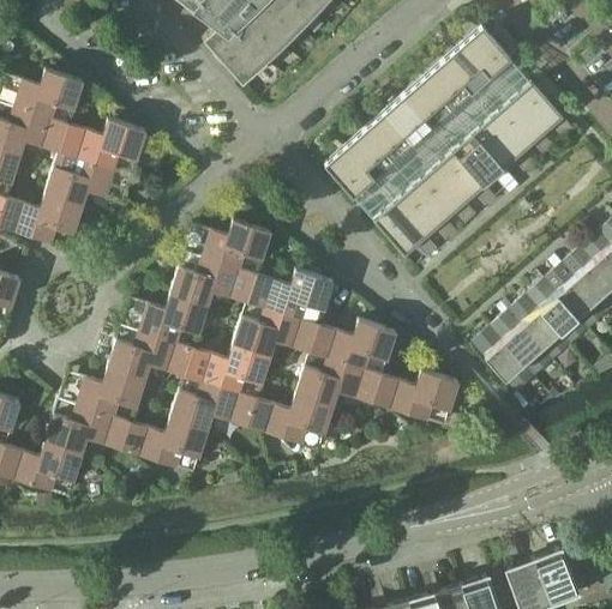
[(178,0),(192,11),(196,6),(199,0),(178,0)]
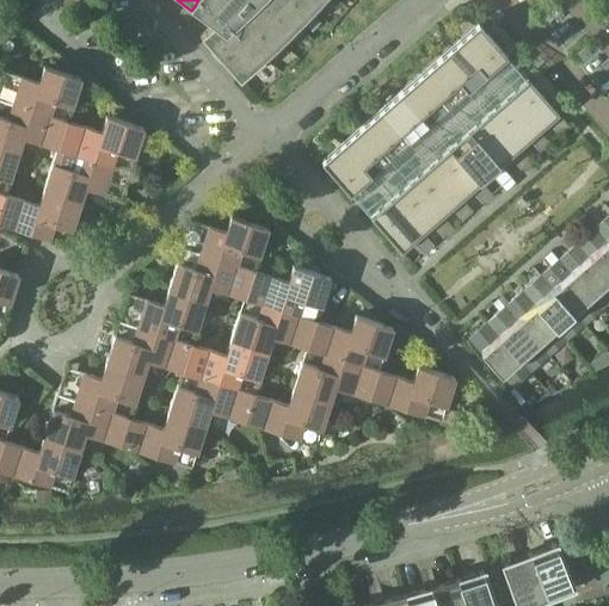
[(198,0),(195,6),(191,11),(214,22),(219,24),(215,29),(231,39),(245,22),(247,24),(262,5),(264,7),(269,0),(198,0)]
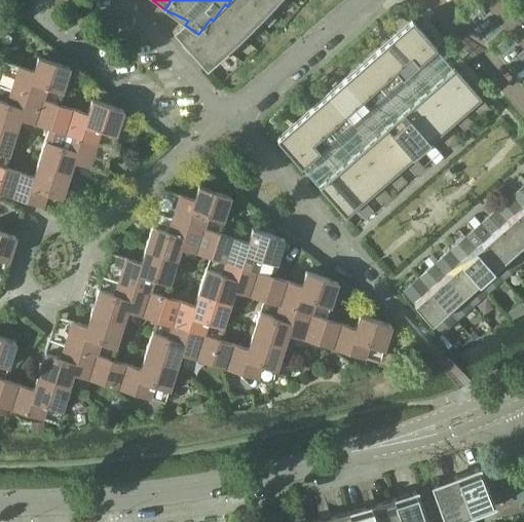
[(231,0),(227,6),(257,28),(268,16),(270,13),(252,0),(231,0)]
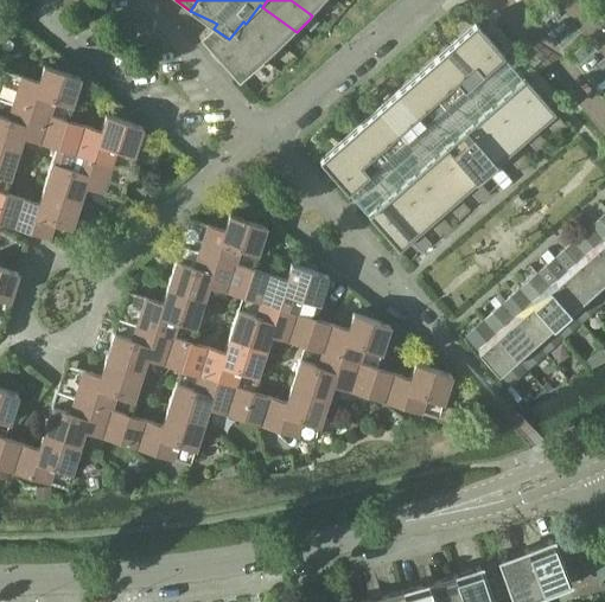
[(291,0),(312,15),(313,15),(326,0),(291,0)]
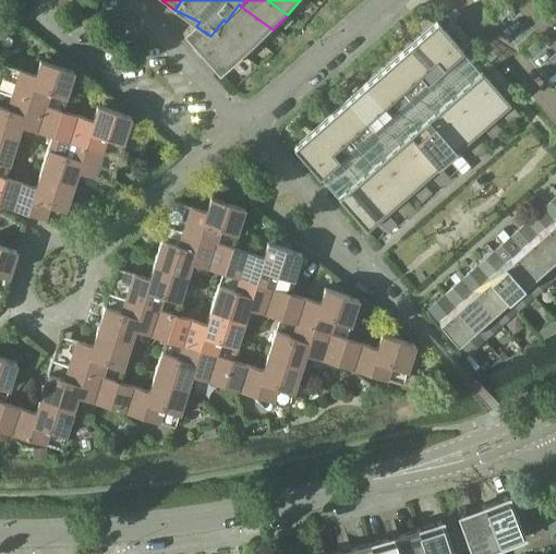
[(89,4),(80,13),(88,23),(98,14),(89,4)]
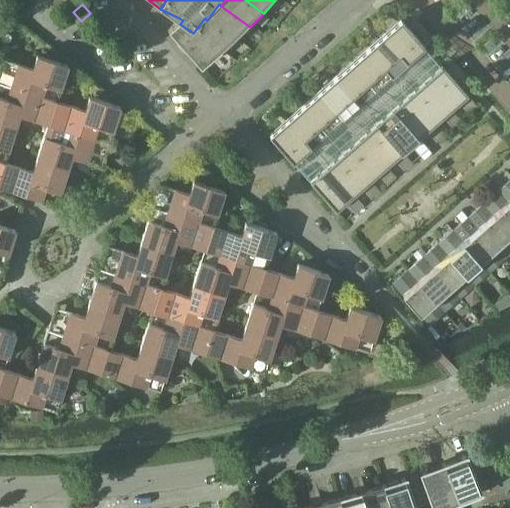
[(219,4),(207,20),(236,41),(236,40),(246,31),(250,27),(221,6),(219,4)]
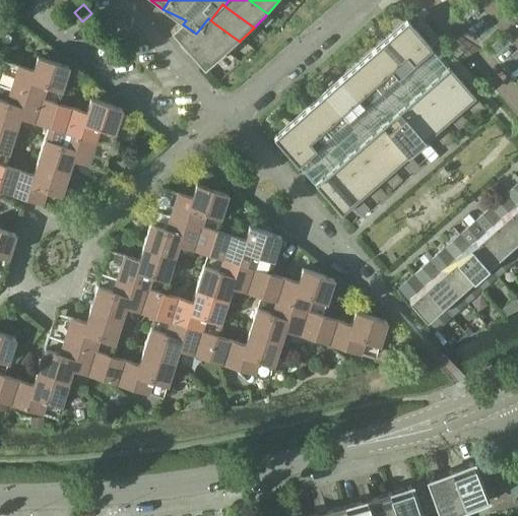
[(196,34),(196,35),(224,56),(225,55),(233,48),(240,42),(210,20),(208,18),(196,34)]
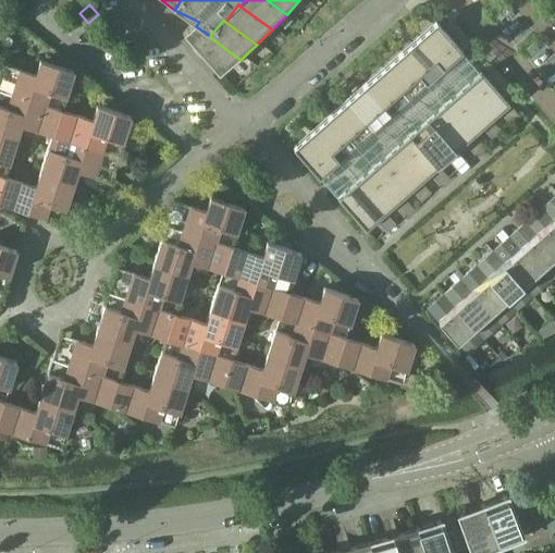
[(419,40),(445,70),(453,63),(458,71),(469,61),(438,24),(419,40)]
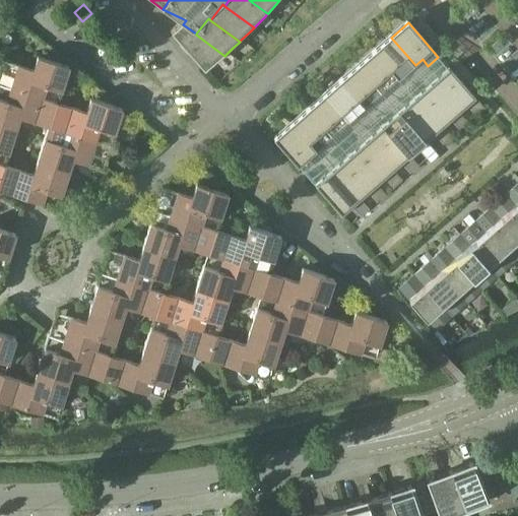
[(175,30),(172,34),(204,70),(205,71),(208,69),(220,59),(224,56),(196,35),(196,34),(183,24),(175,30)]
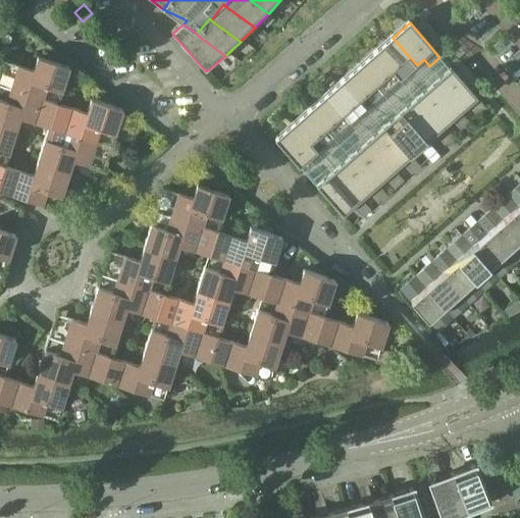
[(400,80),(417,65),(393,38),(376,53),(400,80)]
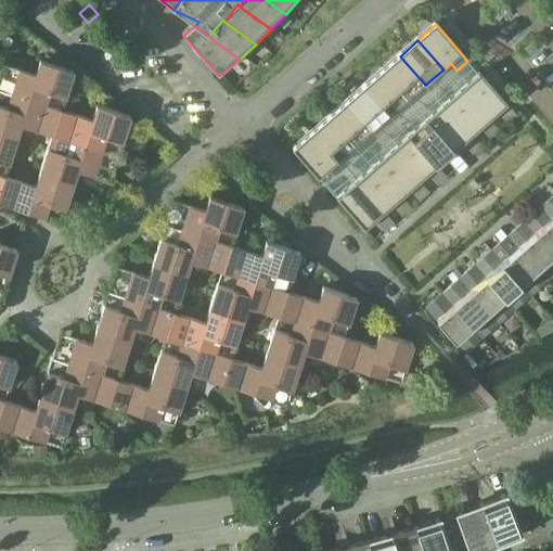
[(425,85),(400,56),(383,72),(408,101),(425,85)]
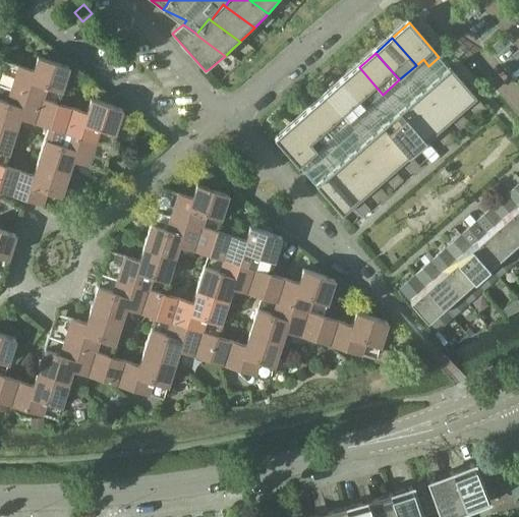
[(315,165),(306,173),(310,178),(319,186),(335,173),(351,158),(367,144),(385,129),(401,115),(417,100),(434,85),(451,70),(444,62),(439,57),(428,66),(423,59),(416,65),(399,79),(383,95),(366,109),(350,123),(333,137),(316,153),(309,159),(315,165)]
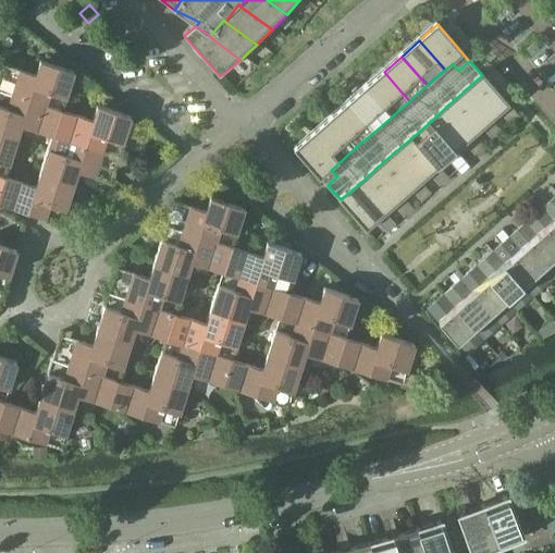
[(22,72),(13,98),(52,110),(53,109),(57,97),(68,100),(75,74),(42,63),(38,77),(22,72)]
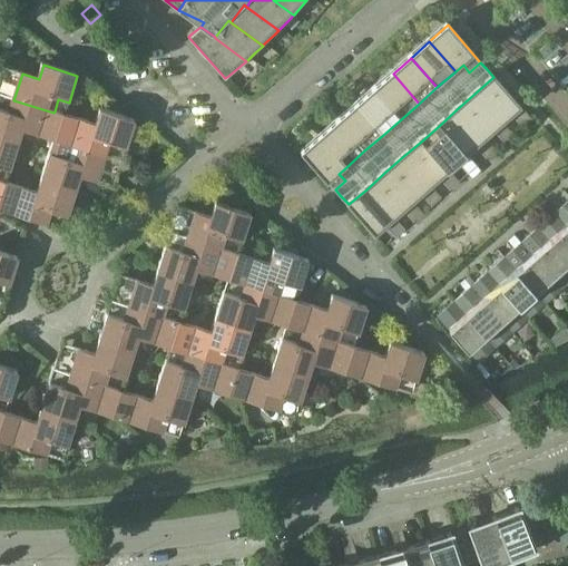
[(401,119),(419,104),(393,74),(374,89),(401,119)]
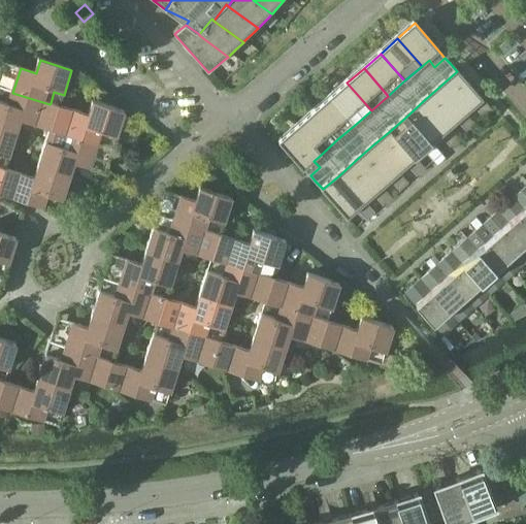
[(457,71),(439,87),(466,117),(484,102),(457,71)]
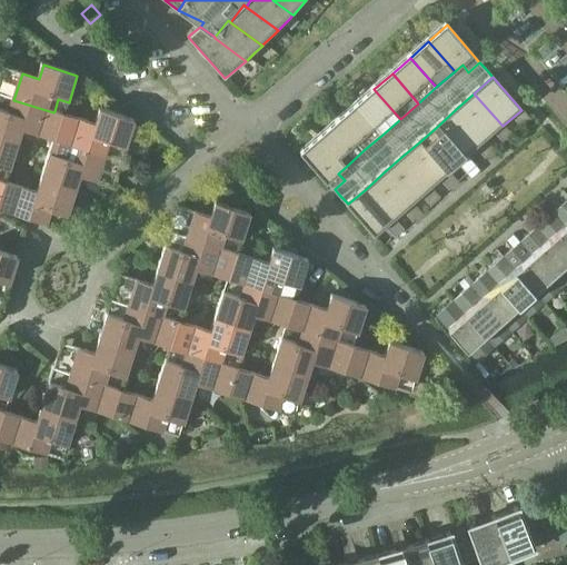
[(374,89),(356,105),(383,135),(400,119),(374,89)]
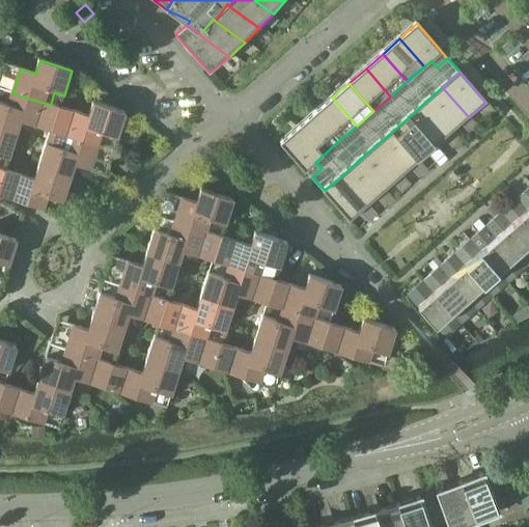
[(442,87),(425,102),(452,133),(469,117),(442,87)]
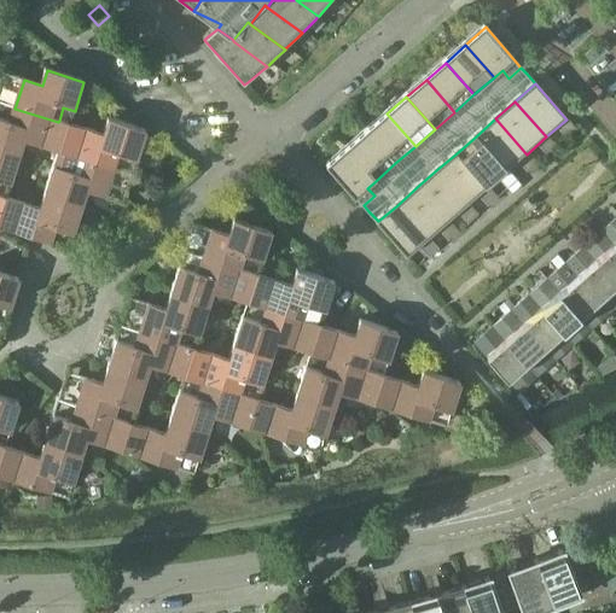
[(0,118),(6,121),(10,110),(10,107),(6,106),(6,105),(0,103),(0,118)]
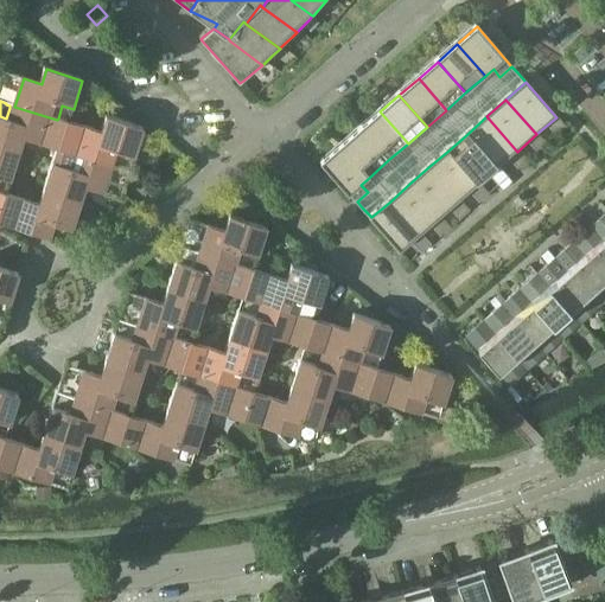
[(57,120),(63,122),(68,123),(69,123),(72,110),(74,110),(74,109),(62,106),(58,119),(57,120)]
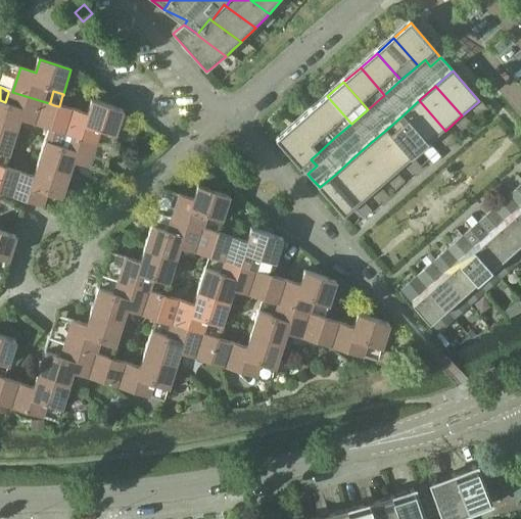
[(0,127),(17,133),(21,121),(50,130),(51,129),(51,130),(58,106),(54,105),(49,103),(12,92),(8,104),(5,102),(0,100),(0,127)]
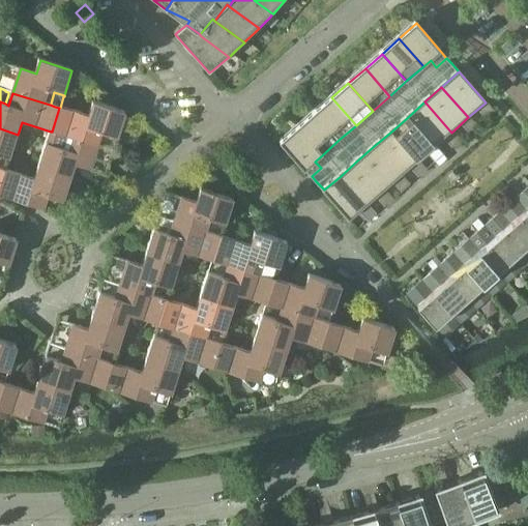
[(356,125),(331,97),(315,113),(339,140),(356,125)]
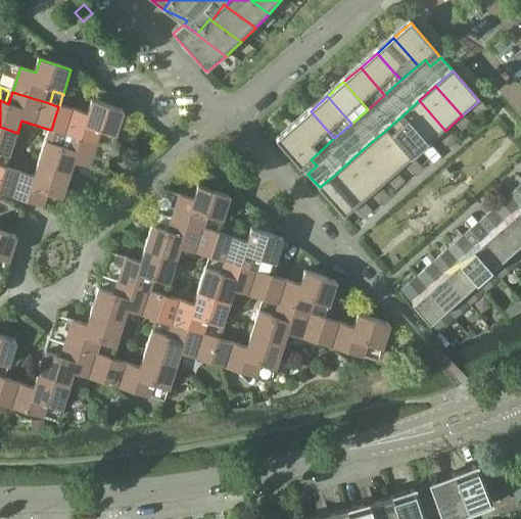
[(419,100),(403,115),(429,145),(445,131),(419,100)]
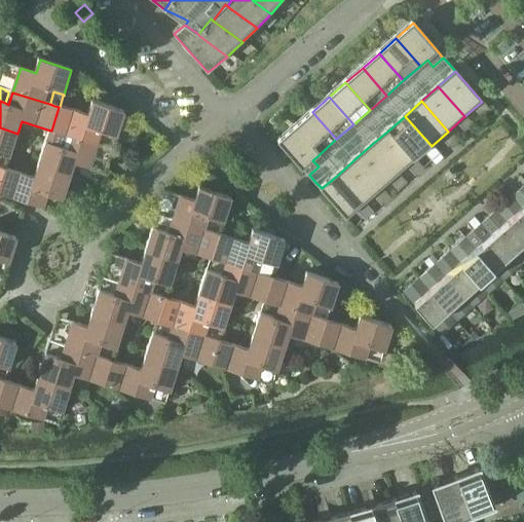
[(59,107),(51,131),(54,131),(62,134),(61,135),(98,146),(102,134),(107,135),(117,138),(125,113),(94,103),(89,116),(60,107),(59,107)]
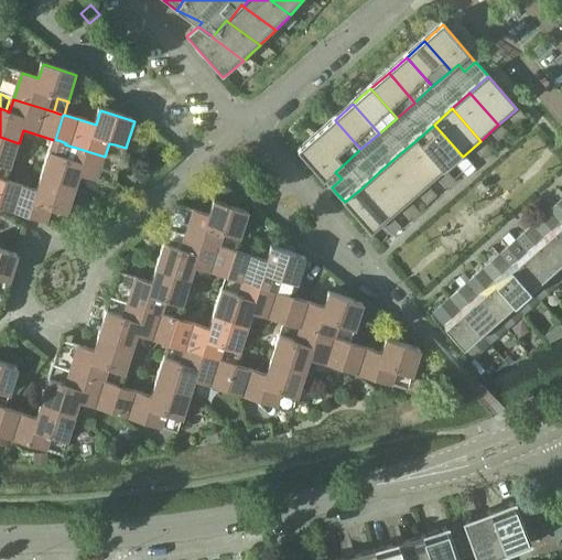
[(521,114),(512,121),(518,128),(528,120),(521,114)]
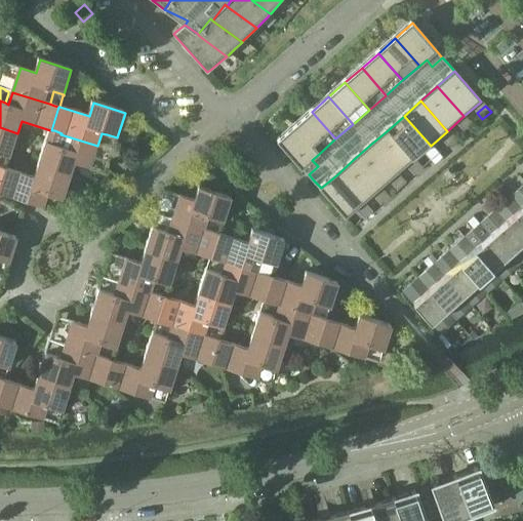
[(319,154),(335,138),(312,112),(295,126),(319,154)]
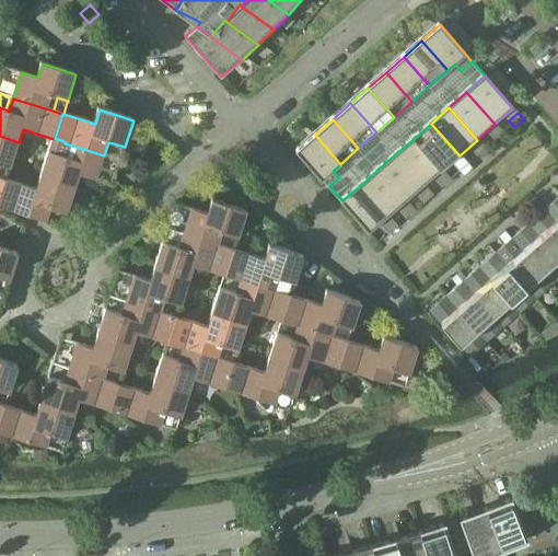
[(414,139),(441,171),(460,155),(431,124),(414,139)]
